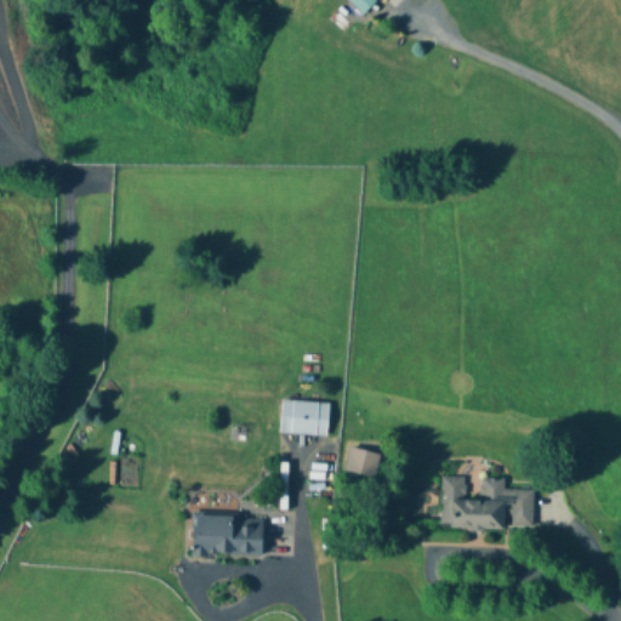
[(382,0),(347,0),(360,13),(374,0),(377,0),(380,3),(382,0)]
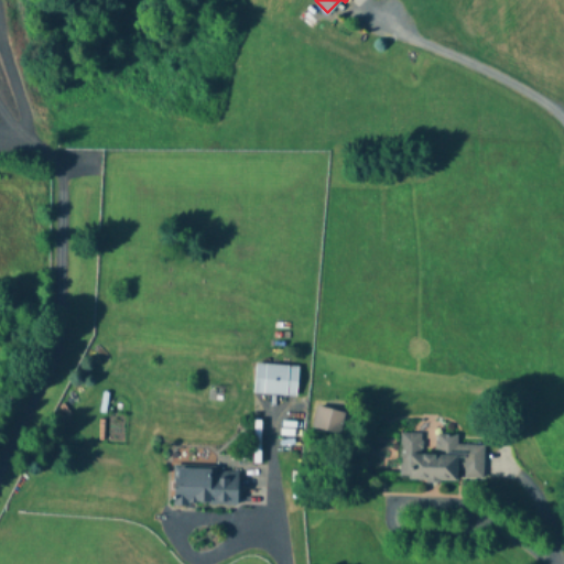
[(297,366),(255,365),(253,394),(296,397),(297,366)]
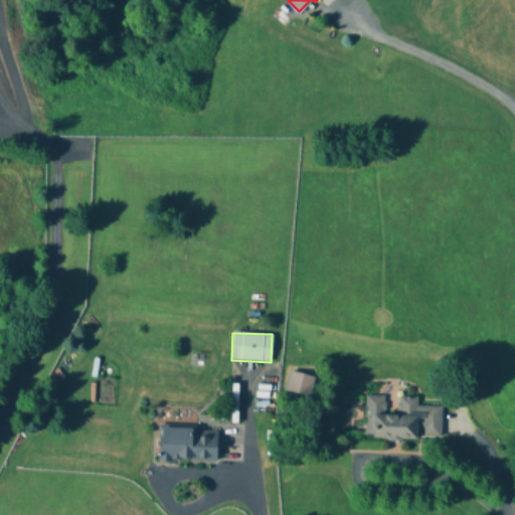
[(285,393),(310,398),(314,376),(289,371),(285,393)]
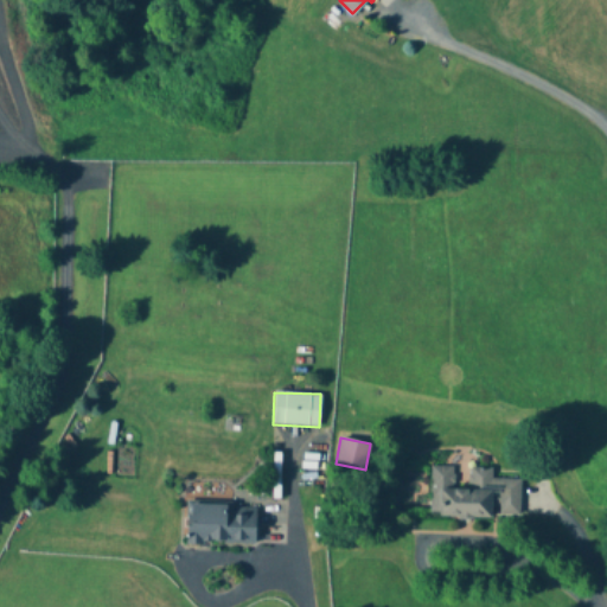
[(468,467),(468,487),(454,487),(454,466),(430,466),(429,517),(519,517),(519,478),(492,478),(492,467),(468,467)]
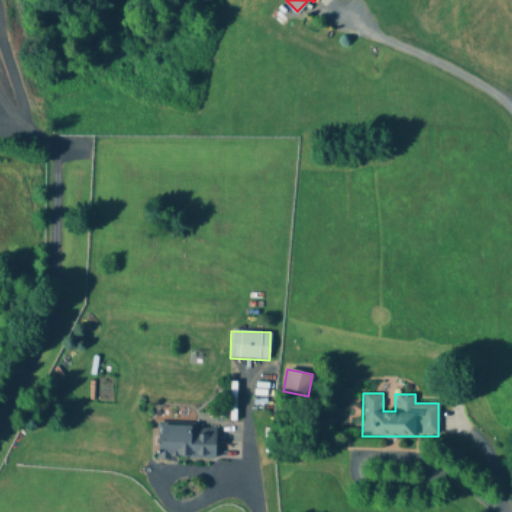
[(158,457),(216,458),(216,425),(158,425),(158,457)]
